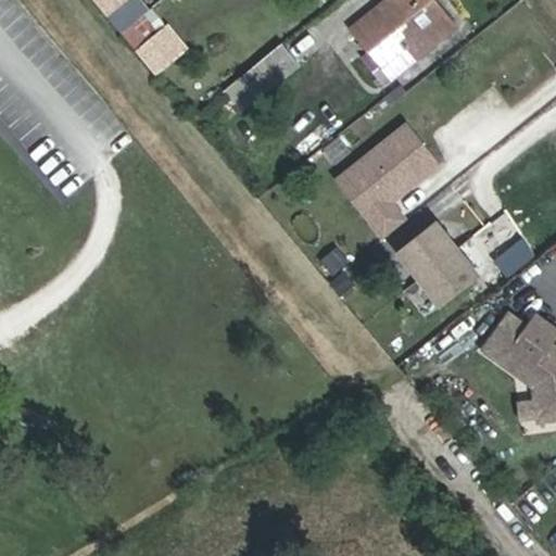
[(95,0),(109,16),(128,0),(95,0)]
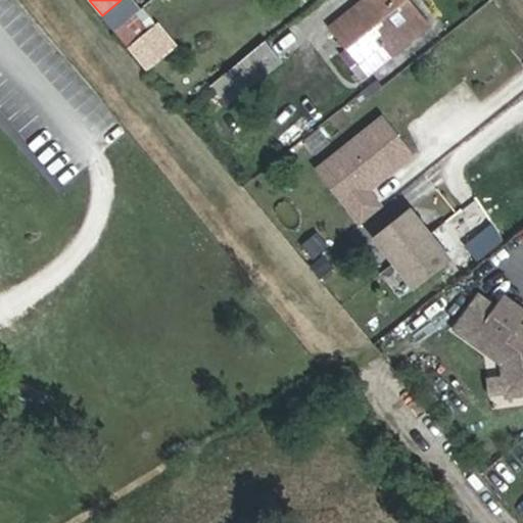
[(369,72),(428,25),(409,0),(365,0),(332,27),(369,72)]
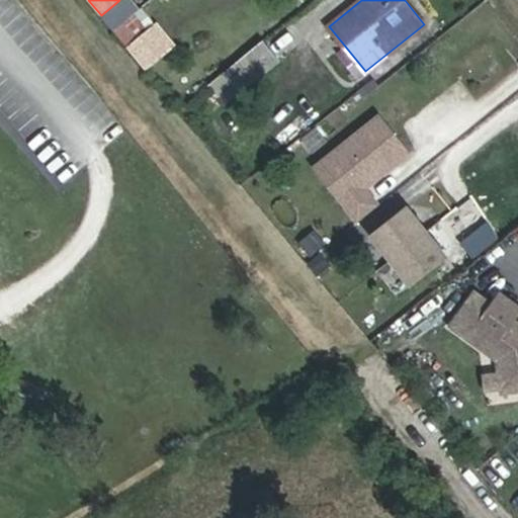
[(252,78),(277,58),(263,40),(225,72),(239,89),(252,78)]
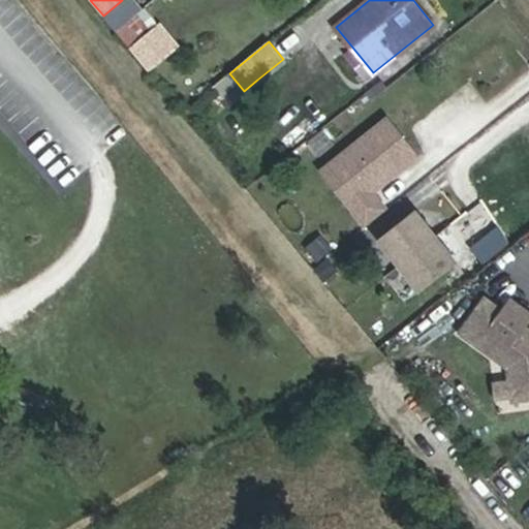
[(292,72),(283,59),(257,80),(268,93),(292,72)]
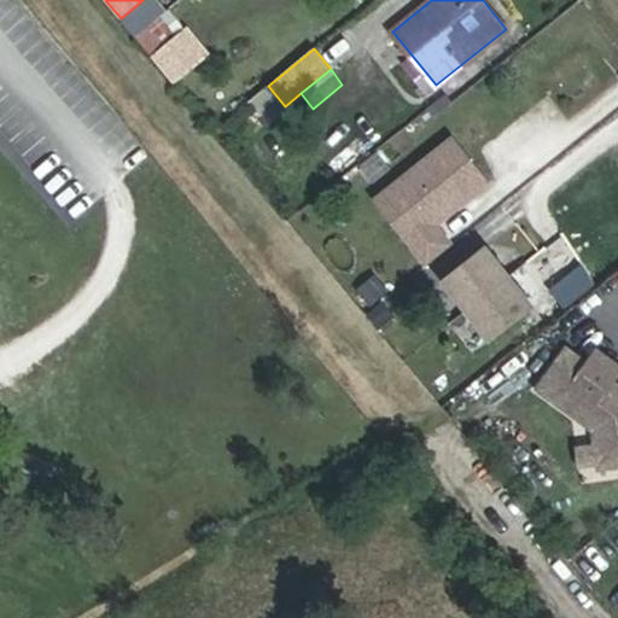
[(285,106),(268,86),(264,88),(249,100),(266,122),(285,106)]
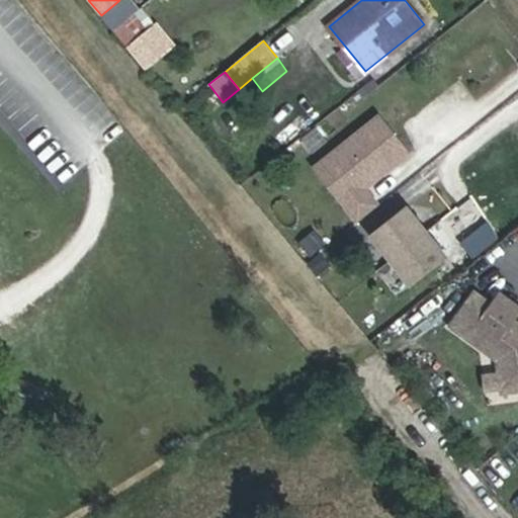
[(382,175),(413,151),(383,112),(336,151),(344,161),(342,175),(332,184),(360,221),(381,202),(368,186),(365,181),(379,170),(382,175)]
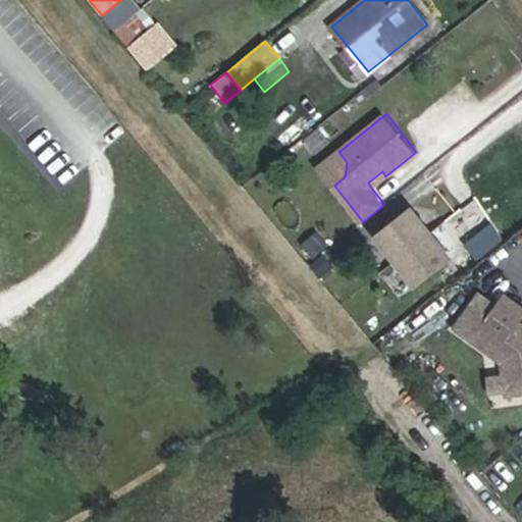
[(319,167),(334,186),(345,176),(347,162),(338,152),(319,167)]
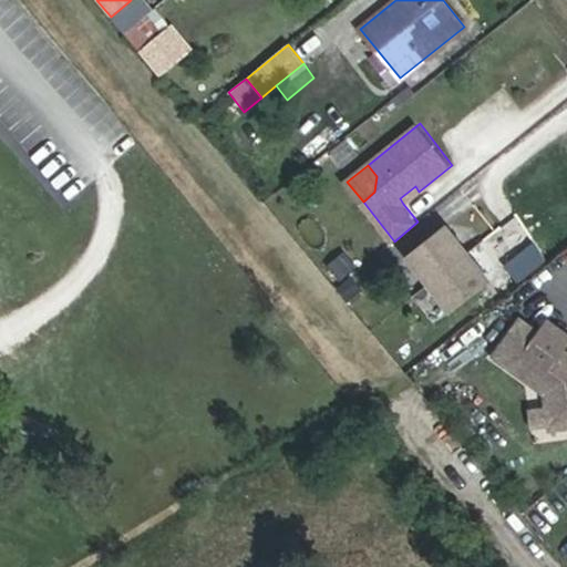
[(400,198),(403,204),(419,192),(415,186),(400,198)]
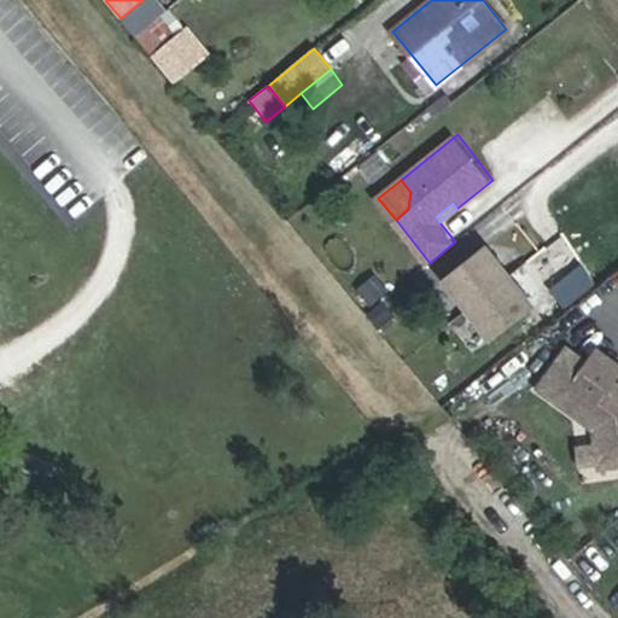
[(531,305),(485,249),(445,280),(491,337),(531,305)]
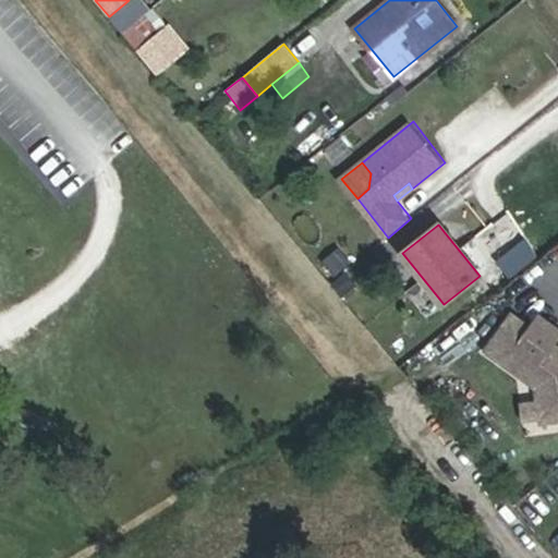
[(340,247),(320,261),(331,278),(352,265),(340,247)]
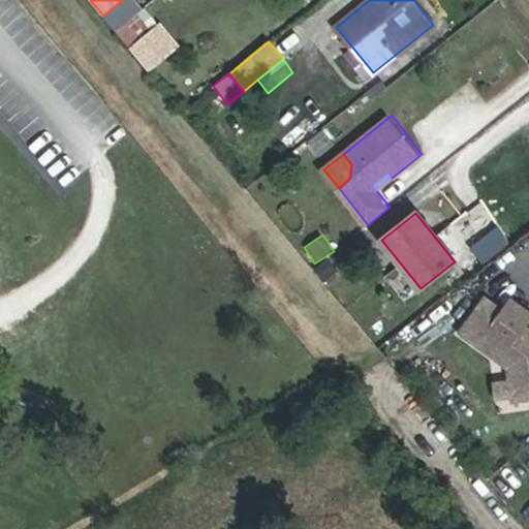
[(528,401),(528,333),(528,328),(527,327),(528,323),(528,311),(511,298),(503,309),(486,297),(459,333),(489,355),(506,369),(508,381),(511,399),(512,404),(528,401)]
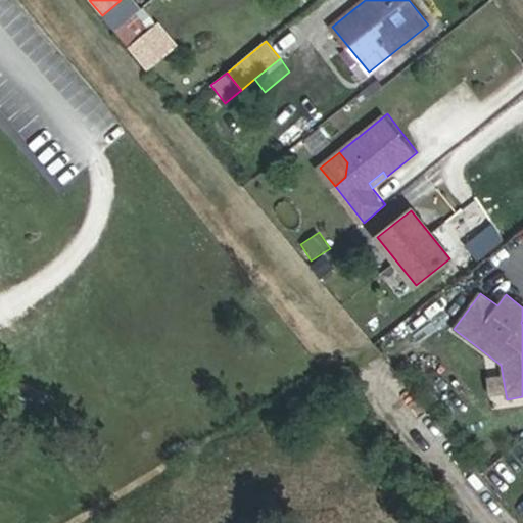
[(506,394),(503,377),(487,379),(490,396),(506,394)]
